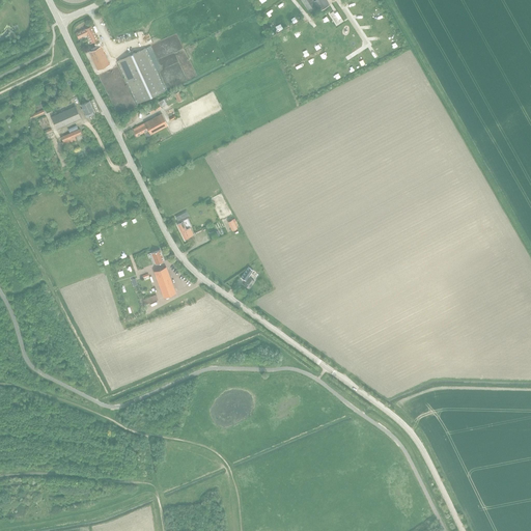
[(320,10),(329,5),(326,0),(315,0),(314,1),(313,0),(302,0),(308,9),(309,8),(313,15),(320,10)]
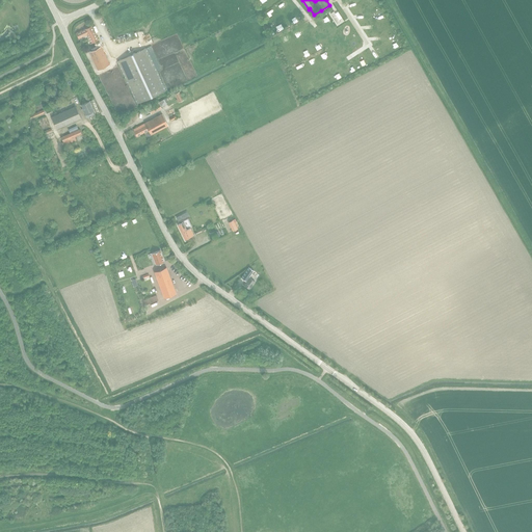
[(341,22),(334,11),(330,14),(338,24),(341,22)]
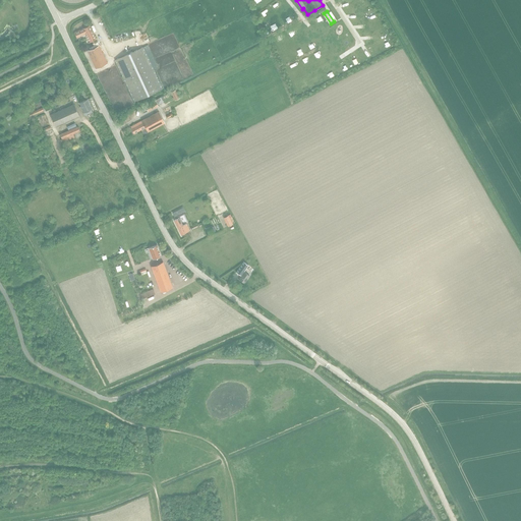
[(74,33),(76,38),(85,34),(90,42),(96,39),(90,25),(74,33)]
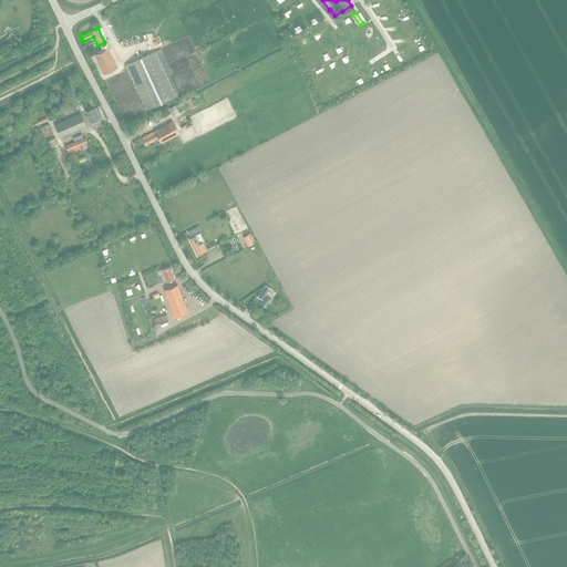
[(95,54),(104,74),(117,69),(107,49),(95,54)]
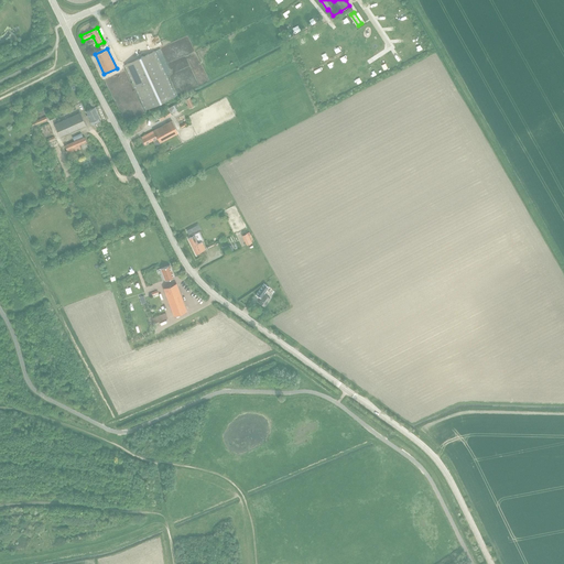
[(145,110),(175,97),(165,76),(171,74),(160,49),(125,65),(145,110)]
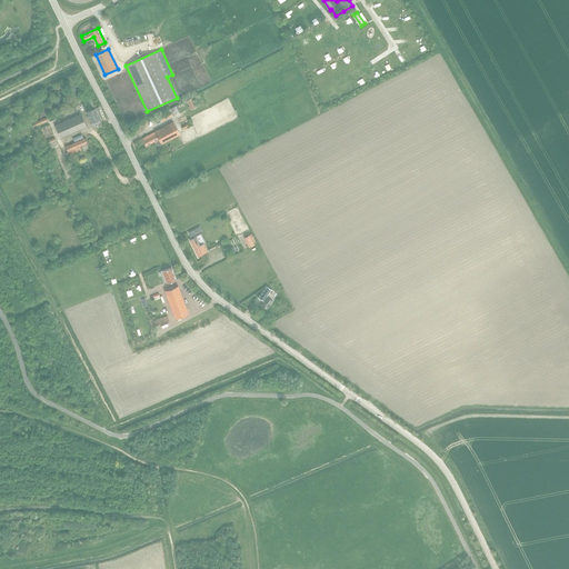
[(190,109),(197,107),(191,98),(186,100),(190,109)]
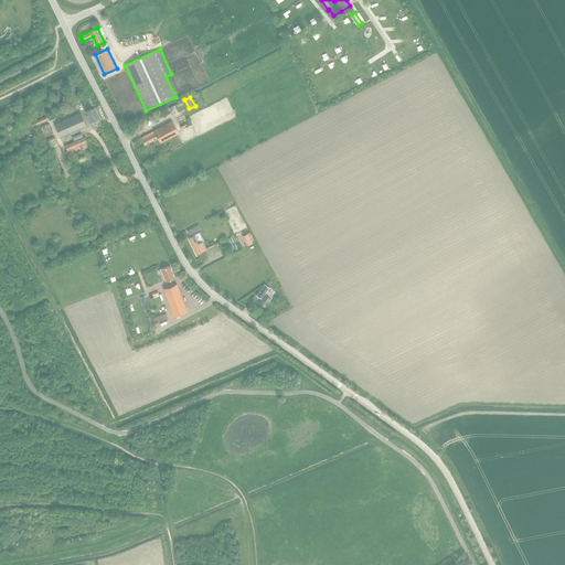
[(91,123),(100,118),(95,107),(86,112),(88,115),(87,115),(88,118),(89,118),(91,123)]
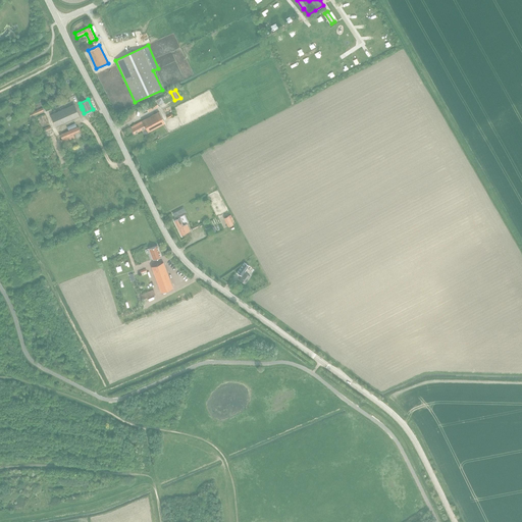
[(149,111),(158,107),(155,101),(152,103),(153,104),(146,107),(149,111)]
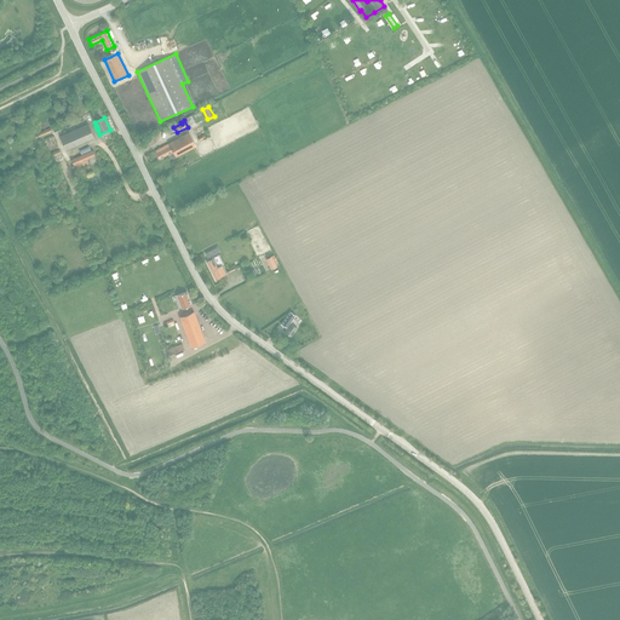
[(59,136),(65,150),(95,137),(89,124),(59,136)]
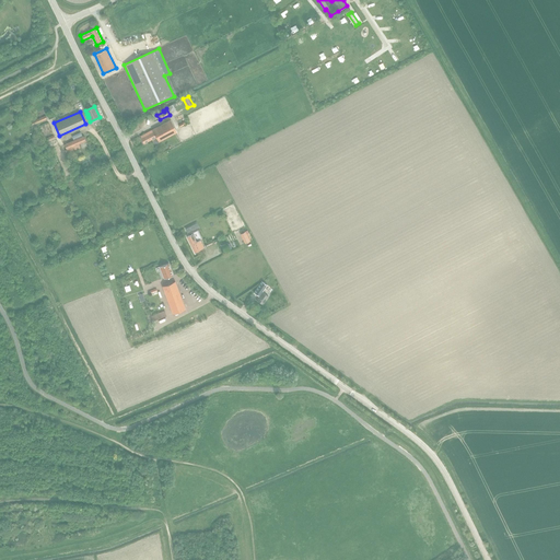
[(31,121),(32,125),(46,118),(45,115),(31,121)]
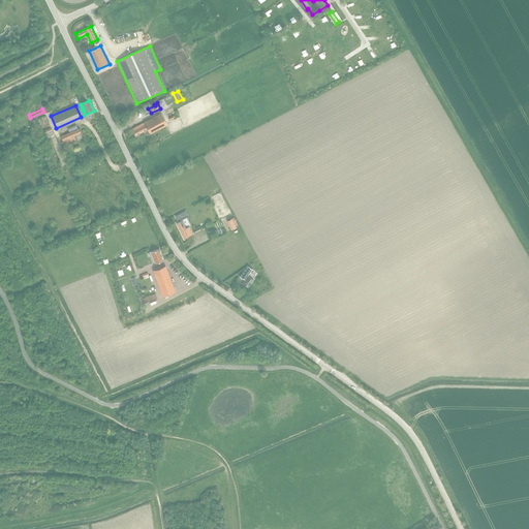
[(135,136),(138,134),(147,130),(150,134),(167,125),(161,114),(132,129),(133,130),(135,136)]
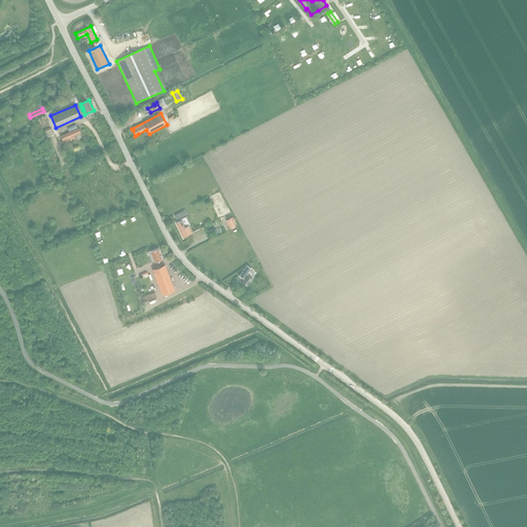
[(53,131),(50,127),(45,129),(46,133),(41,135),(42,139),(54,134),(53,131)]
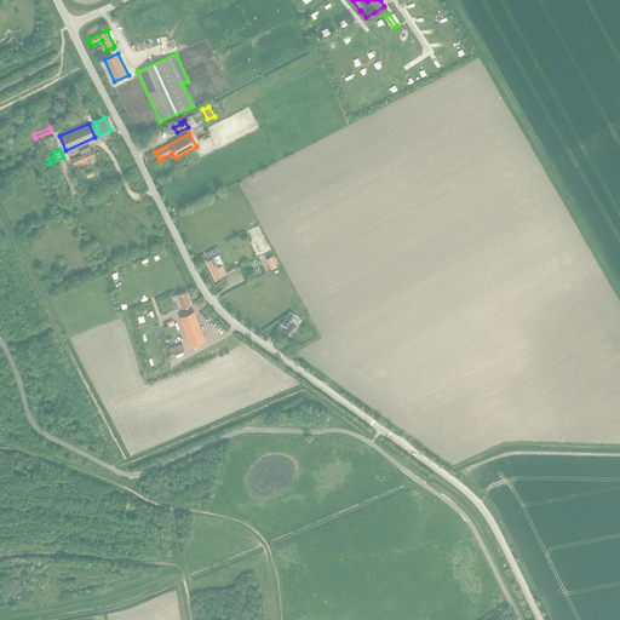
[(95,155),(92,150),(72,159),(74,165),(72,165),(75,172),(80,170),(79,167),(89,162),(87,159),(95,155)]
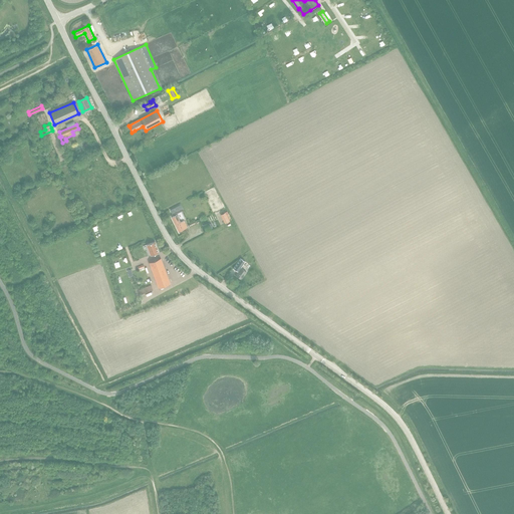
[(179,231),(187,227),(184,220),(181,222),(177,214),(180,213),(178,210),(174,212),(176,215),(172,217),(179,231)]
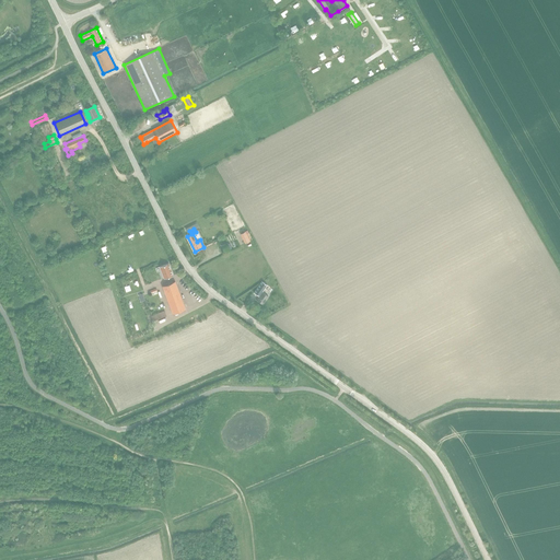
[(245,231),(241,233),(245,243),(251,241),(245,231)]
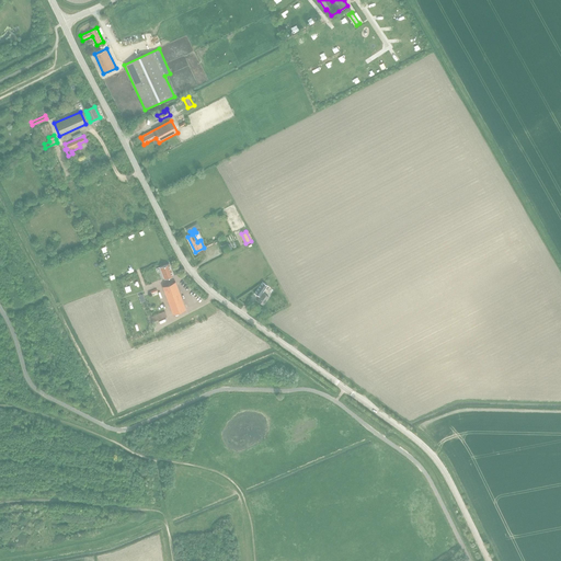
[(173,276),(169,263),(160,267),(164,279),(173,276)]
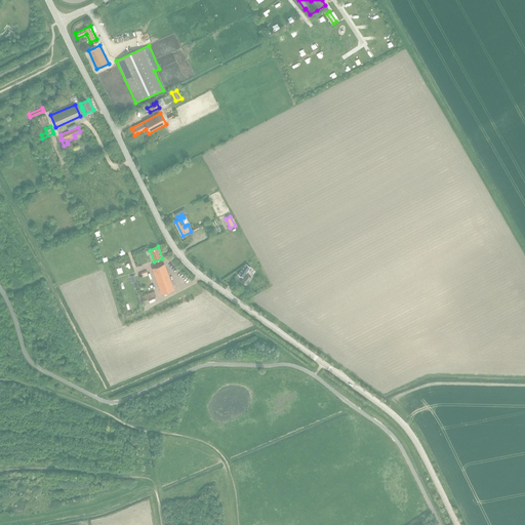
[(152,268),(162,293),(174,289),(164,264),(152,268)]
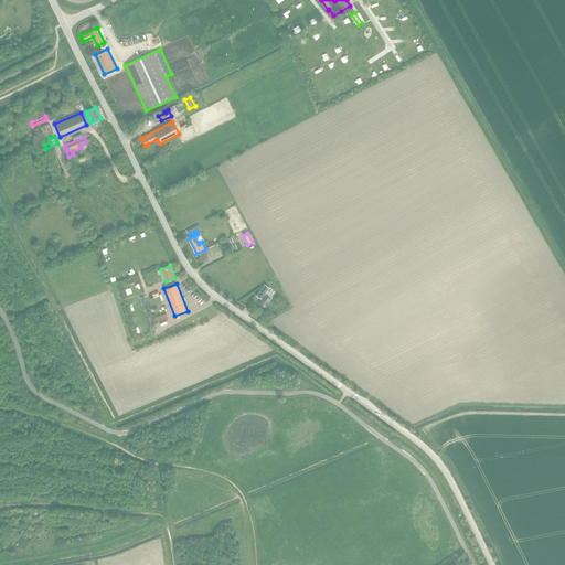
[(256,295),(262,299),(265,295),(269,288),(264,284),(256,295)]
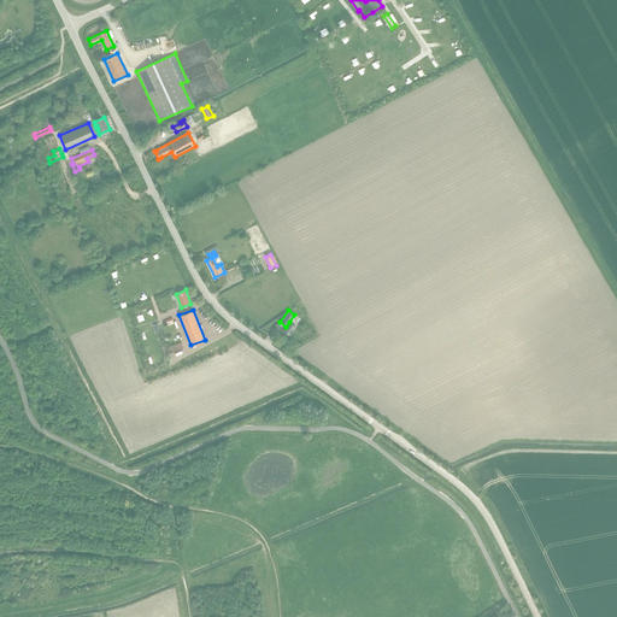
[(289,335),(295,327),(289,322),(286,327),(283,330),(289,335)]
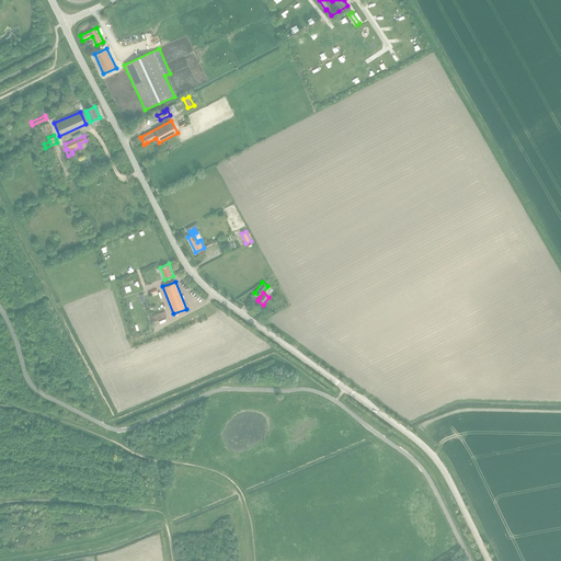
[(151,317),(153,321),(167,317),(164,311),(151,317)]
